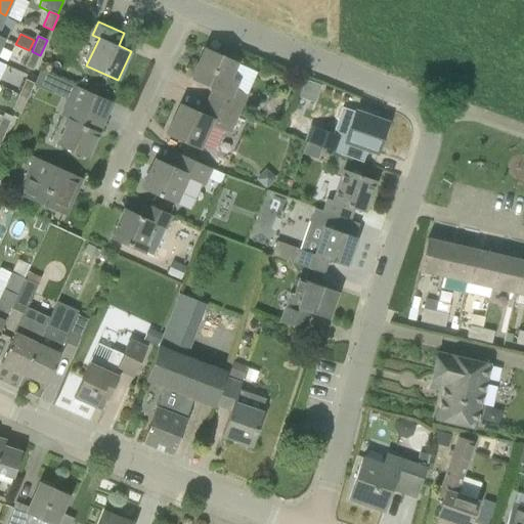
[(207,100),(237,115),(247,95),(234,89),(237,82),(229,78),(236,63),(205,49),(191,79),(212,88),(207,100)]
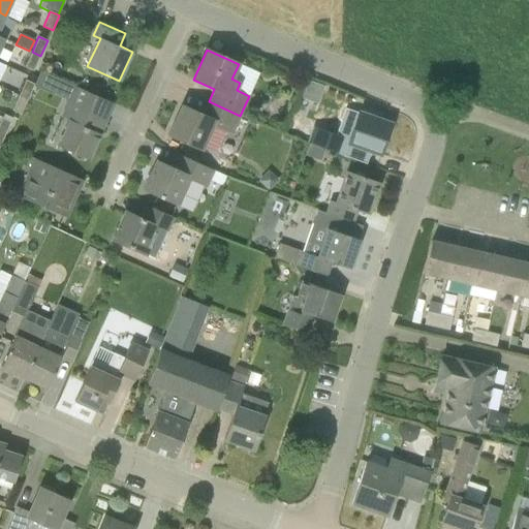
[(25,67),(33,70),(40,56),(32,52),(25,67)]
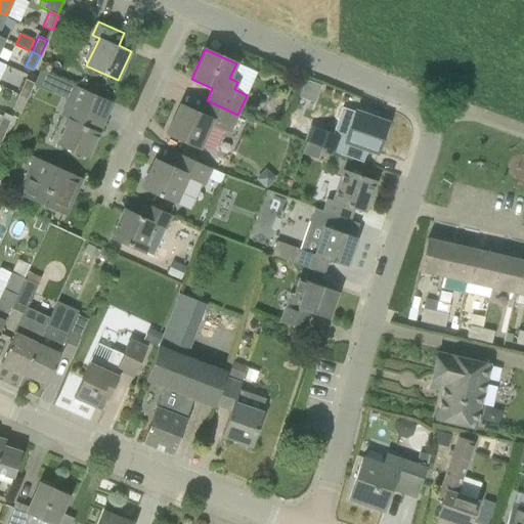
[(52,92),(58,79),(40,71),(35,83),(34,84),(52,92)]
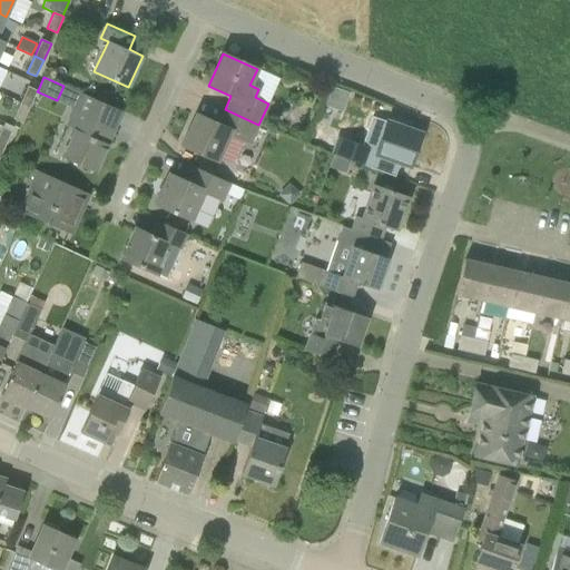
[(347,101),(351,89),(335,85),(332,97),(347,101)]
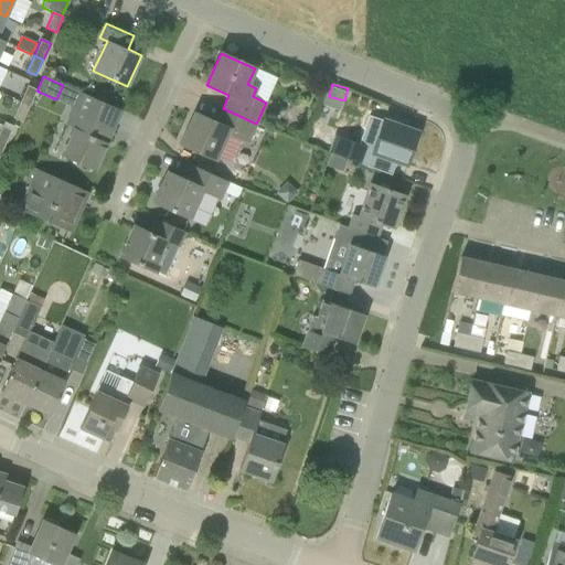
[(30,106),(36,89),(28,85),(21,102),(30,106)]
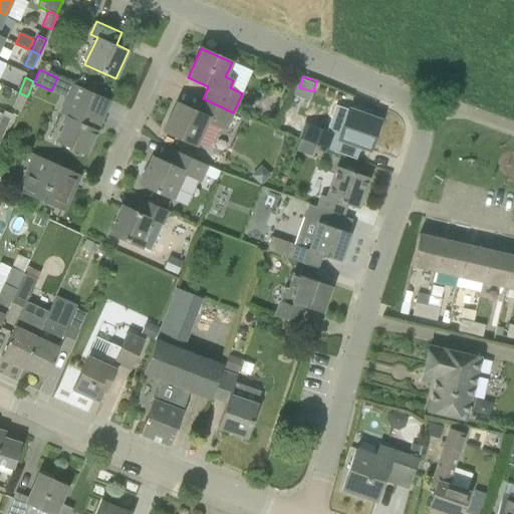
[(85,88),(96,93),(100,84),(89,79),(85,88)]
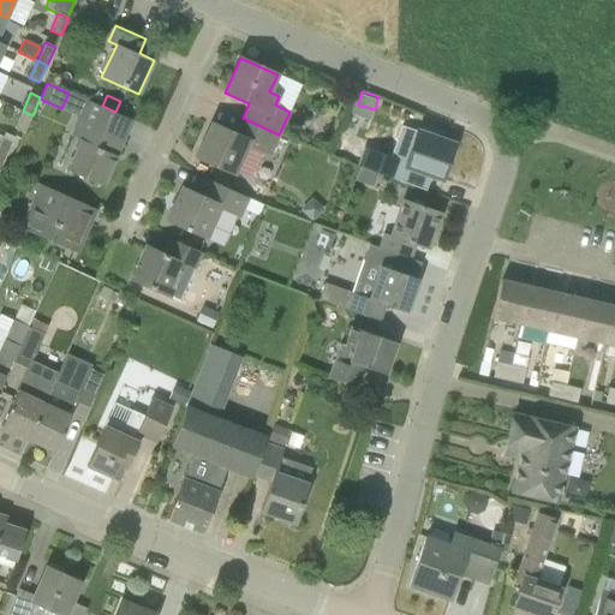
[(85,100),(78,117),(70,135),(78,139),(65,169),(102,186),(123,142),(114,138),(124,117),(85,100)]
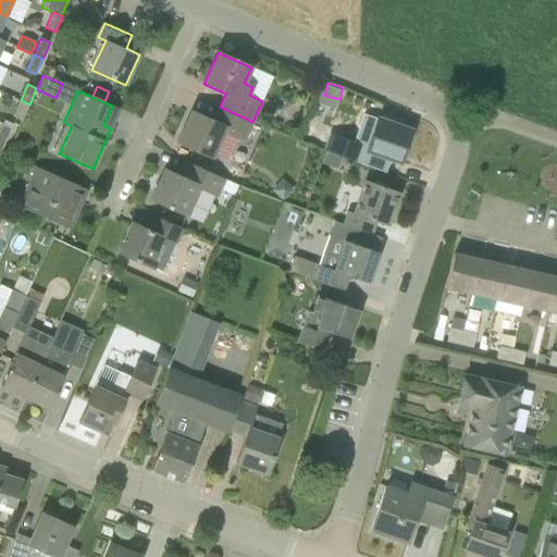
[(29,104),(21,100),(13,116),(22,121),(29,104)]
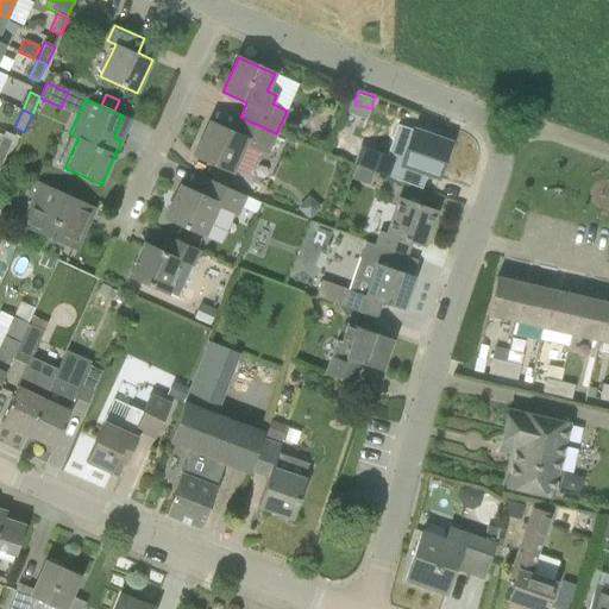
[(268,152),(276,133),(240,117),(233,132),(209,121),(193,156),(232,173),(246,143),(268,152)]
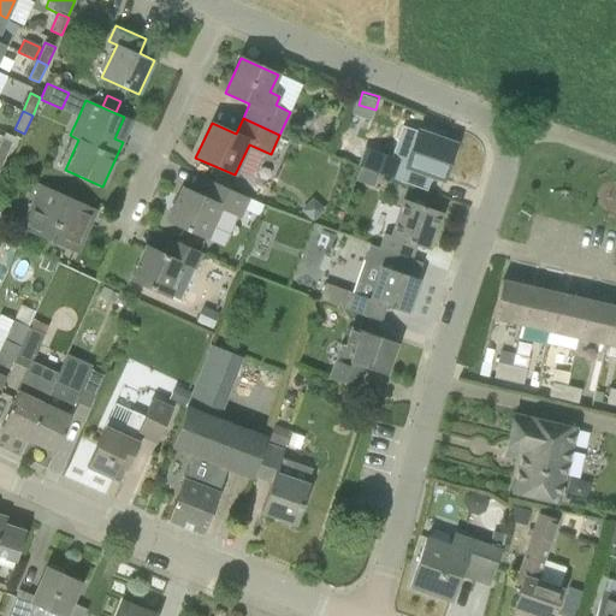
[(456,144),(418,131),(406,167),(443,181),(456,144)]
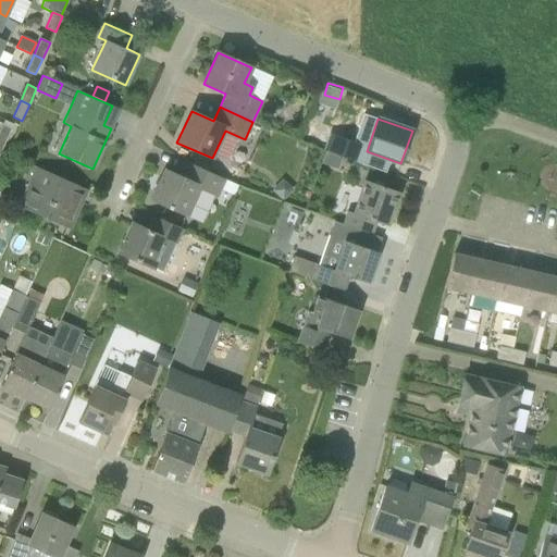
[(2,124),(0,130),(0,143),(4,145),(11,128),(2,124)]
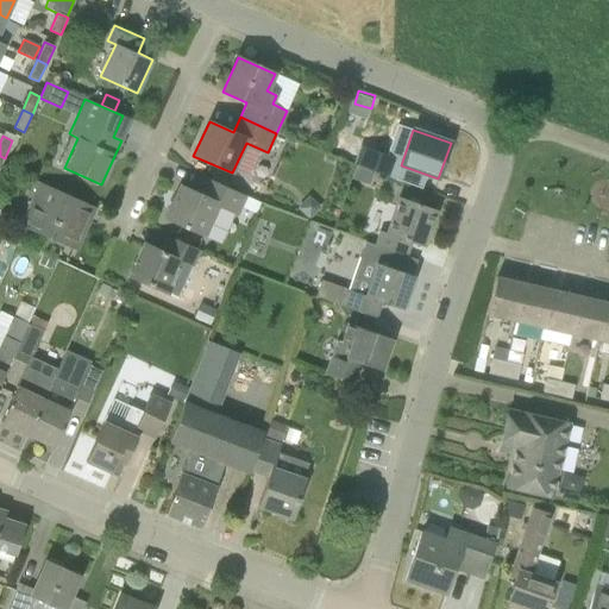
[(356,165),(374,171),(390,177),(390,176),(396,159),(388,156),(362,146),(359,152),(355,165),(356,165)]
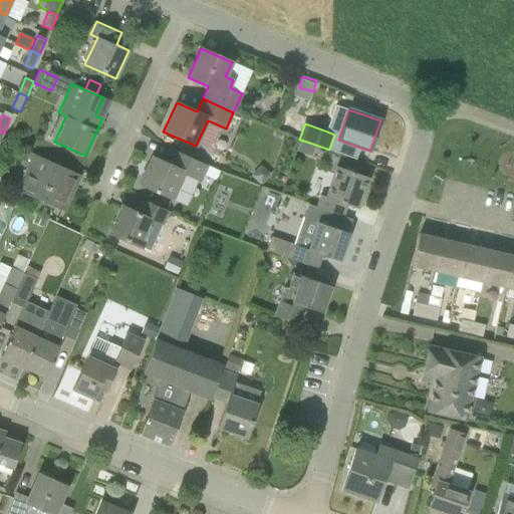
[(153,156),(139,185),(173,200),(184,174),(201,182),(209,166),(172,149),(166,162),(153,156)]
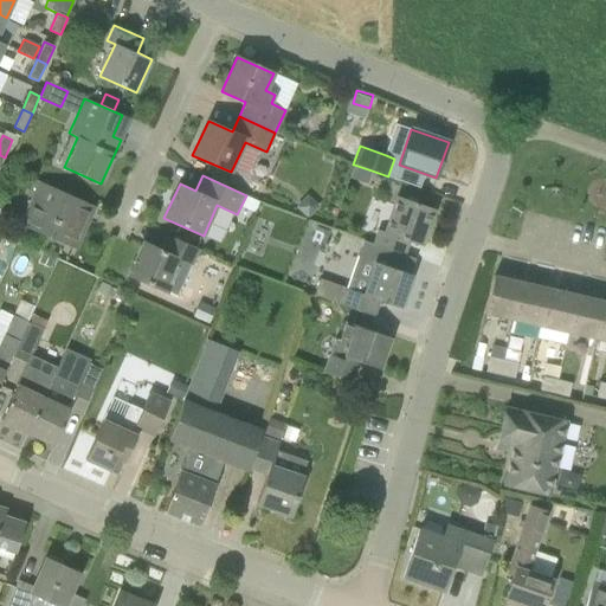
[(91,205),(44,182),(24,225),(72,247),(91,205)]
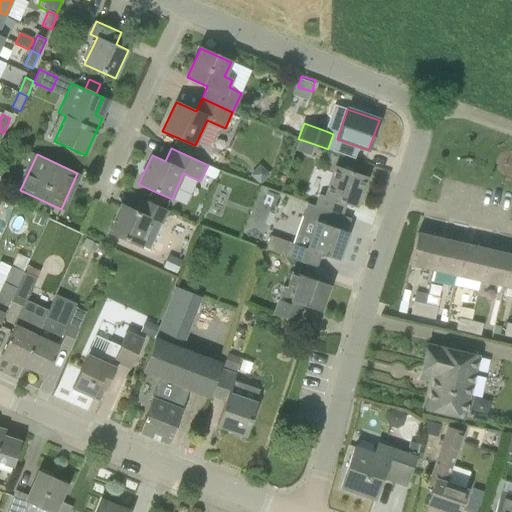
[(319,194),(315,206),(342,215),(346,204),(357,208),(368,177),(335,165),(324,195),(319,194)]
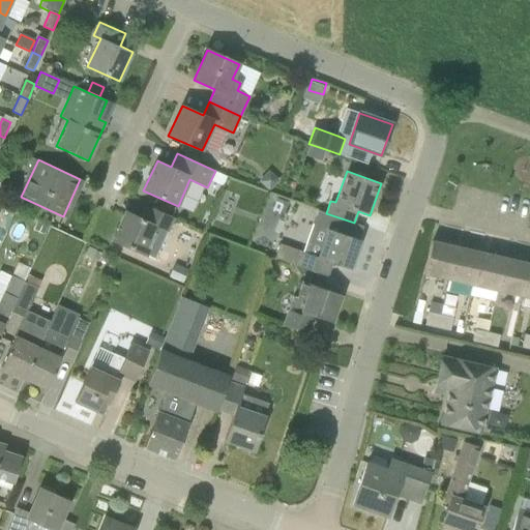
[(125,212),(112,240),(146,256),(158,229),(167,232),(174,218),(146,206),(141,218),(125,212)]
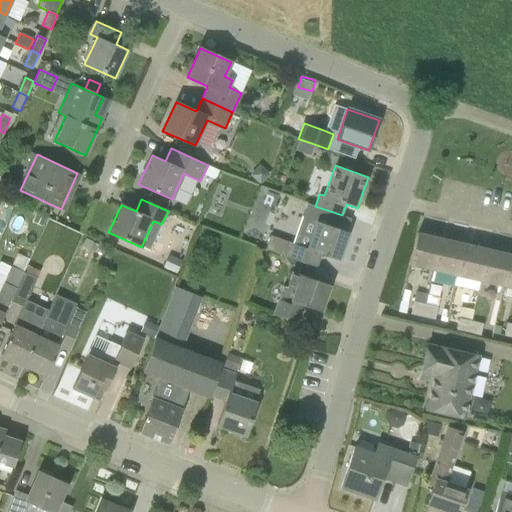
[(42,226),(46,219),(36,214),(32,221),(42,226)]
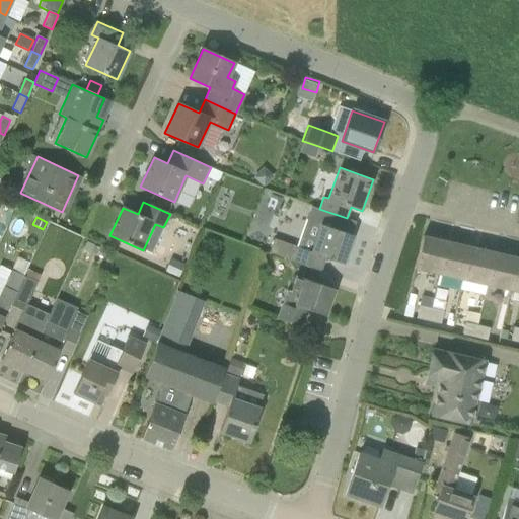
[(344,265),(354,235),(320,223),(310,251),(296,246),(291,261),(321,273),(325,258),(344,265)]
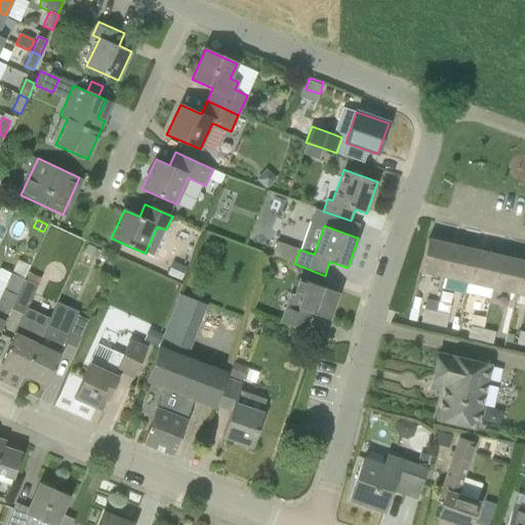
[(428,239),(420,272),(445,277),(452,245),(428,239)]
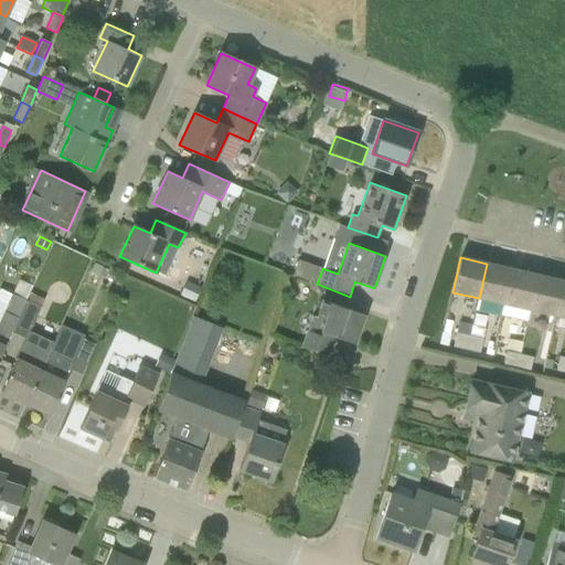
[(98,275),(99,274),(103,267),(94,263),(89,270),(98,275)]
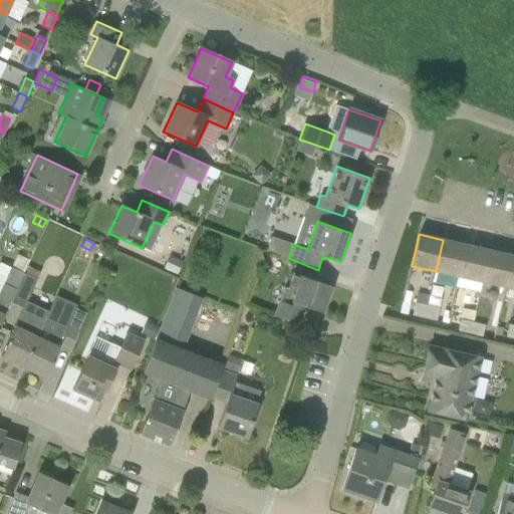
[(443,240),(436,271),(459,276),(466,245),(443,240)]
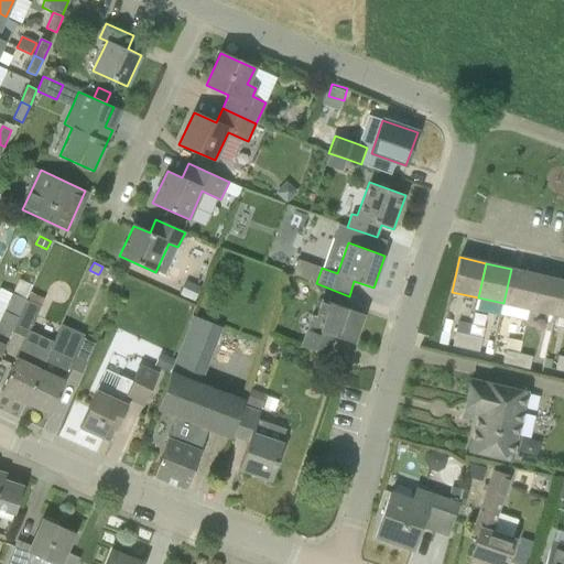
[(537,274),(511,269),(503,303),(529,310),(537,274)]
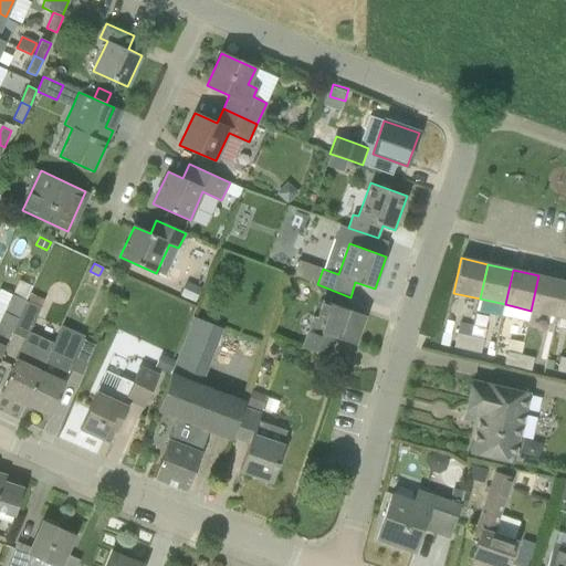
[(538,275),(531,311),(556,316),(564,282),(538,275)]
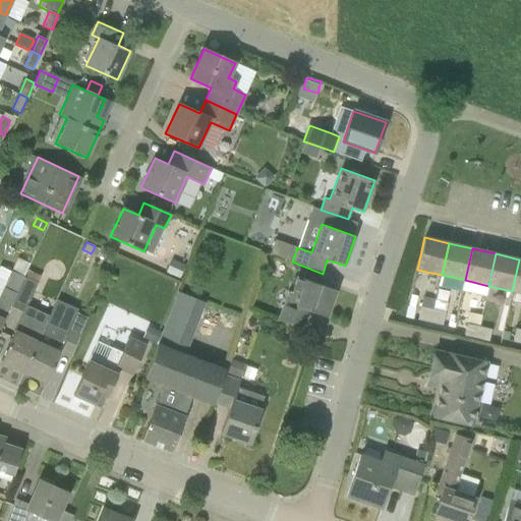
[(179,279),(185,265),(171,258),(165,272),(179,279)]
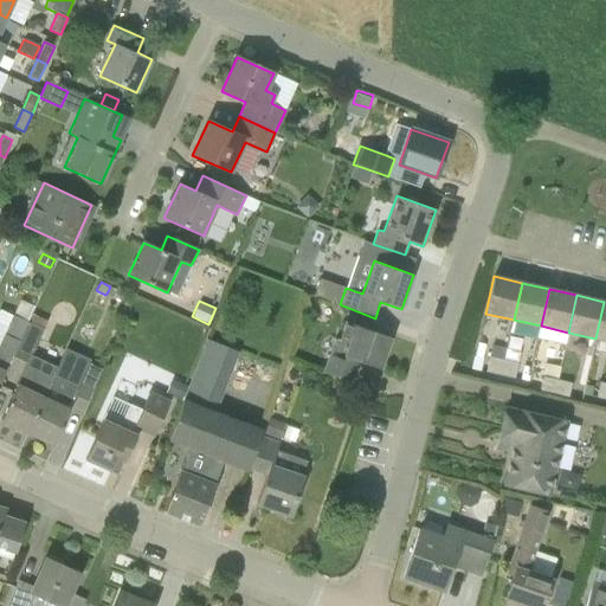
[(605,341),(605,302),(604,302),(595,339),(605,341)]
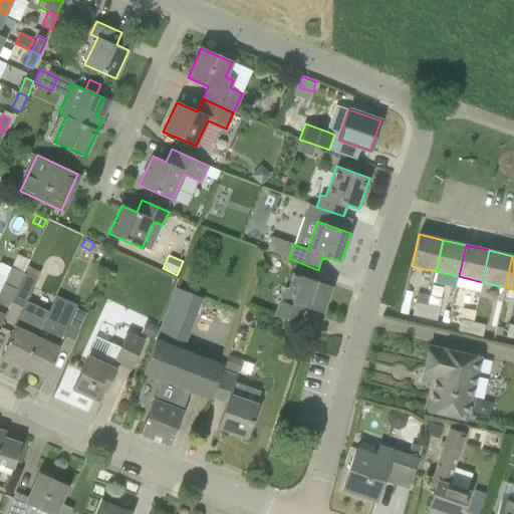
[(1,356),(23,367),(49,309),(28,300),(37,279),(42,270),(29,264),(23,273),(21,278),(10,302),(23,308),(1,356)]
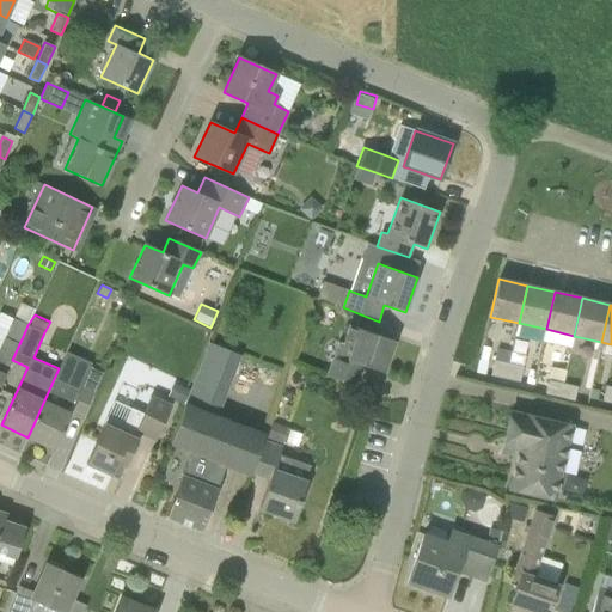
[(355,386),(363,366),(384,373),(395,341),(348,324),(344,334),(347,334),(343,343),(338,342),(326,377),(355,386)]
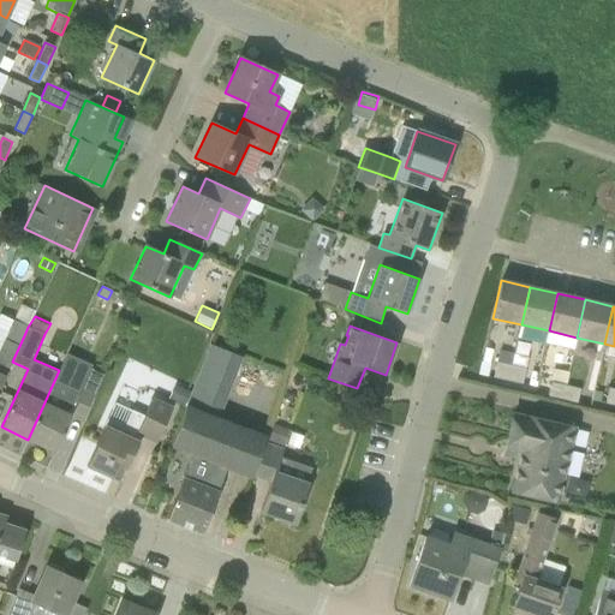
[(0,388),(12,362),(25,333),(12,327),(7,339),(6,338),(0,350),(0,388)]
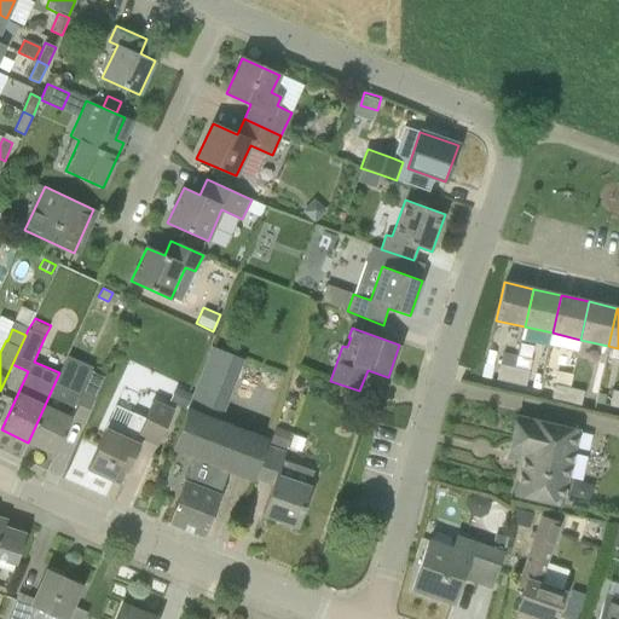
[(217,420),(239,358),(212,346),(192,395),(186,410),(171,451),(194,460),(185,480),(169,524),(202,536),(218,493),(219,493),(227,473),(253,482),(254,480),(266,445),(267,439),(217,420)]
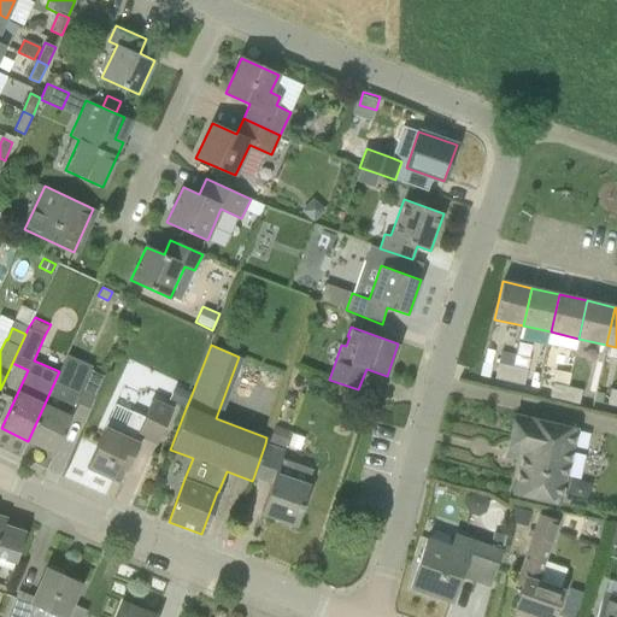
[(512,366),(510,382),(524,385),(530,359),(516,356),(512,366)]
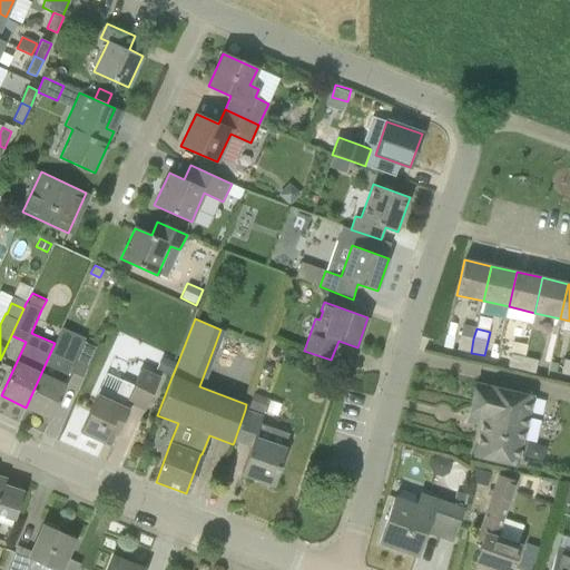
[(55,343),(26,408),(51,419),(67,384),(65,383),(69,372),(84,379),(96,347),(82,342),(81,344),(59,333),(55,343)]
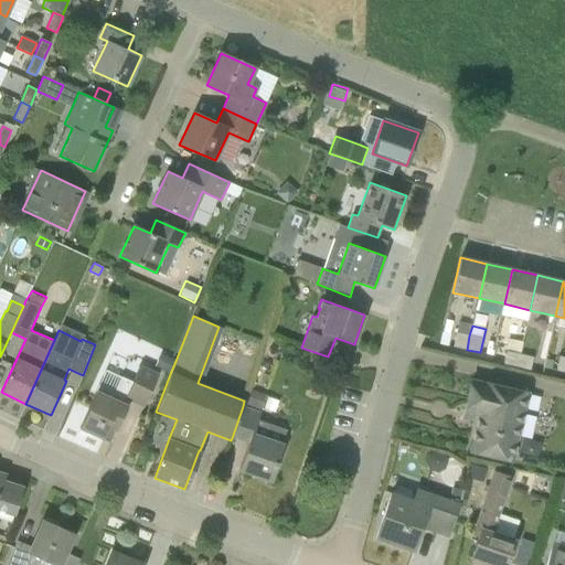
[(456,332),(454,347),(467,350),(469,336),(456,332)]
